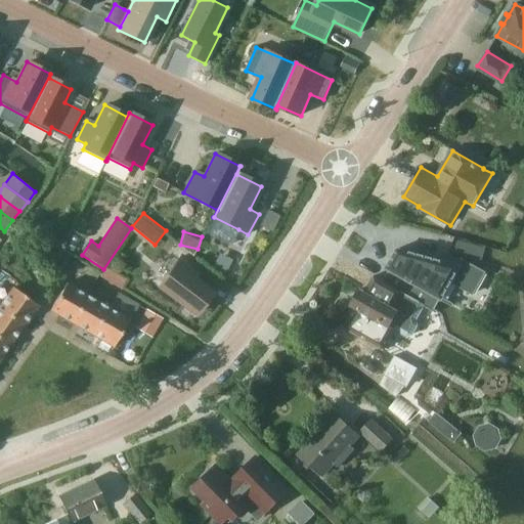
[(389,271),(384,280),(433,308),(434,309),(439,300),(441,301),(452,281),(474,294),(486,271),(463,258),(459,264),(397,247),(385,269),(389,271)]
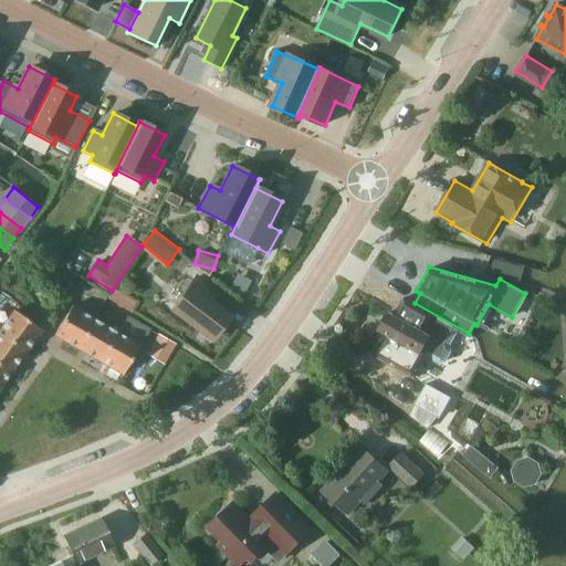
[(250,291),(257,276),(241,269),(233,284),(250,291)]
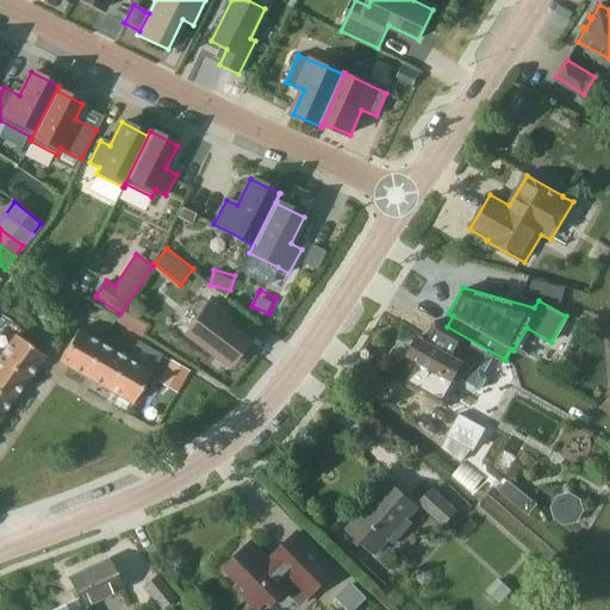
[(212,298),(186,334),(228,366),(247,341),(225,324),(232,313),(212,298)]
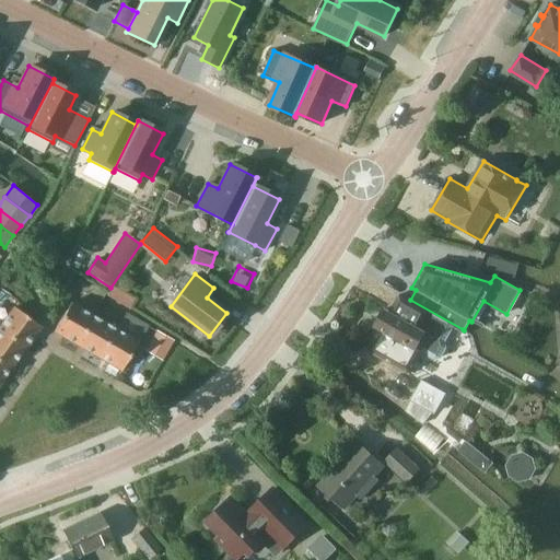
[(114,282),(108,292),(129,304),(135,294),(114,282)]
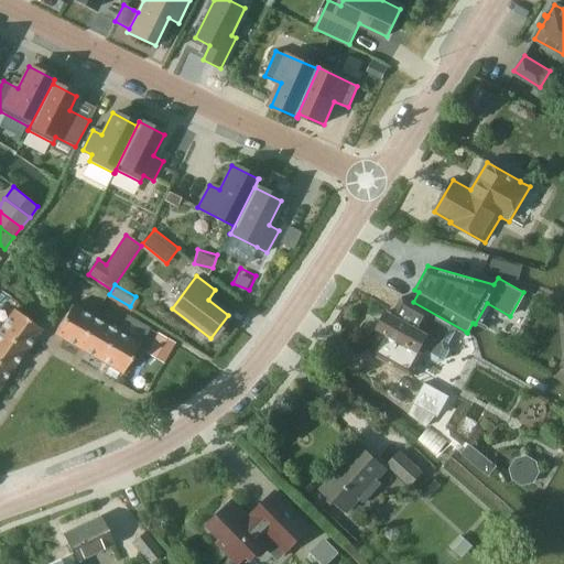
[(382,333),(370,353),(412,377),(424,356),(436,362),(443,361),(449,350),(448,344),(456,331),(469,337),(470,335),(467,333),(466,332),(413,302),(412,301),(401,295),(391,313),(388,311),(377,329),(382,333)]
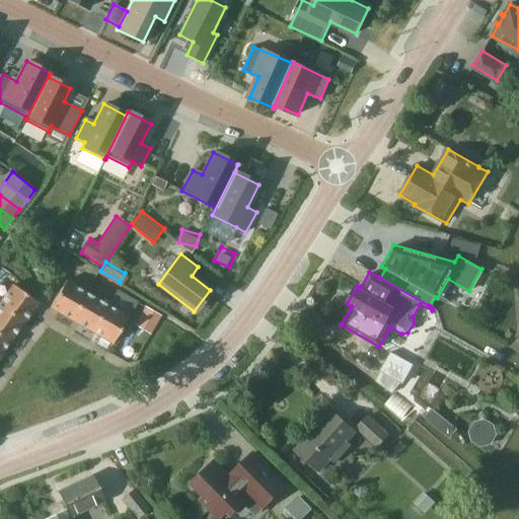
[(71,319),(86,293),(65,280),(50,307),(71,319)]
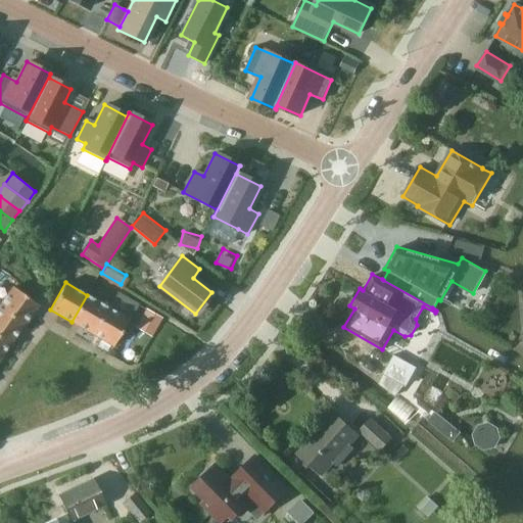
[(0,303),(0,307),(24,325),(38,305),(12,287),(0,303)]
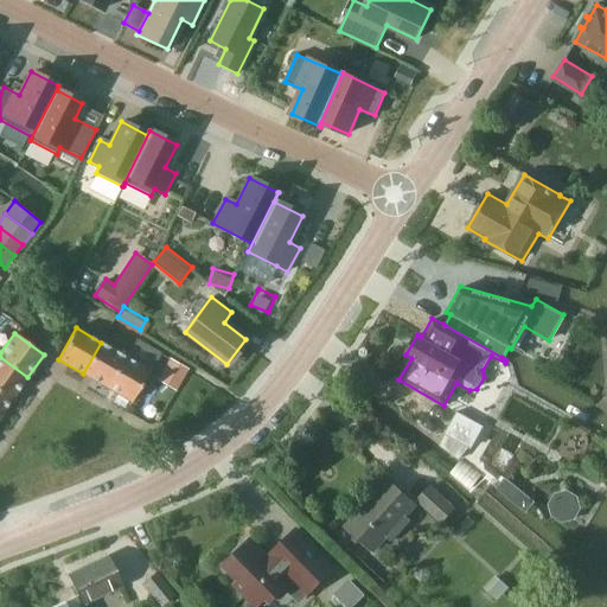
[(107,388),(125,356),(101,343),(83,374),(107,388)]
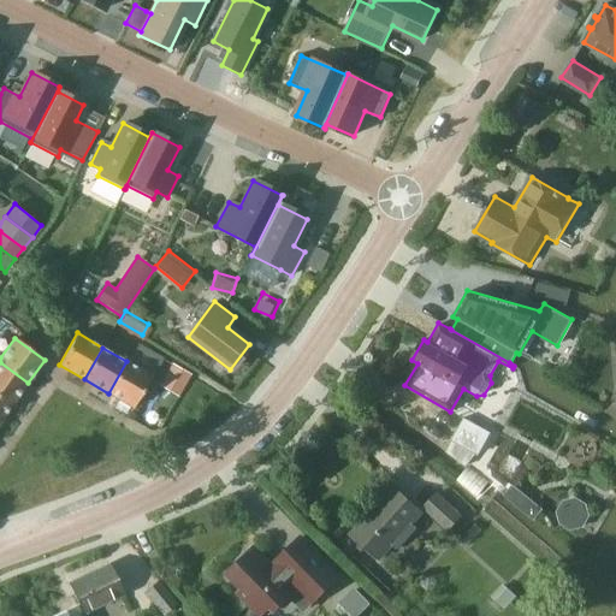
[(173,359),(161,383),(184,394),(196,369),(173,359)]
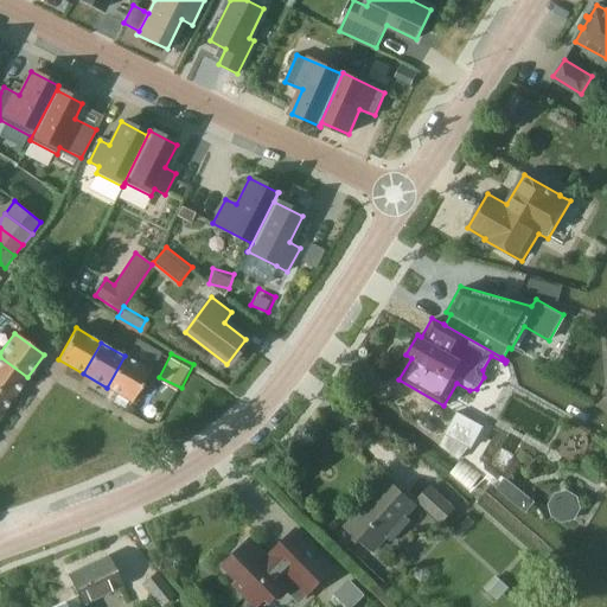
[(125,356),(107,388),(131,401),(148,370),(125,356)]
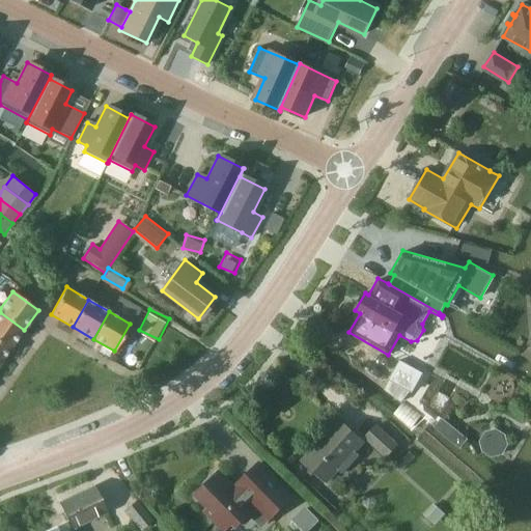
[(0,342),(9,350),(24,330),(0,312),(0,342)]
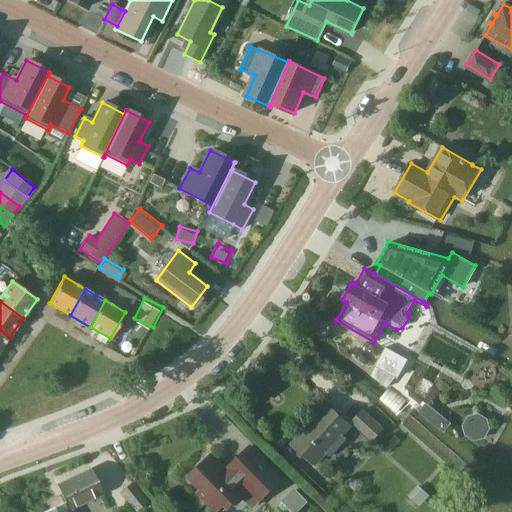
[(0,349),(9,337),(0,330),(0,349)]
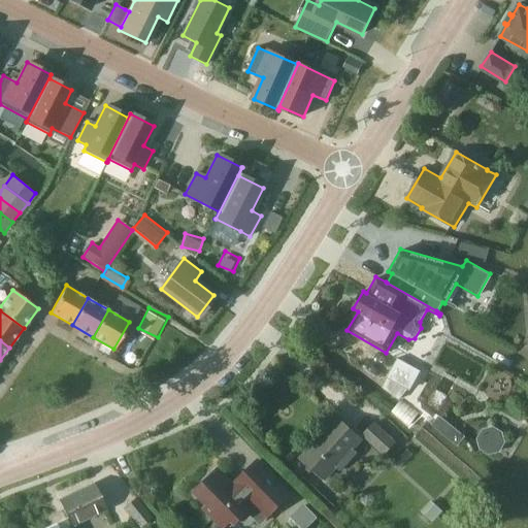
[(383,387),(383,388),(399,400),(400,399),(407,389),(410,391),(422,371),(398,358),(387,377),(388,378),(383,387)]
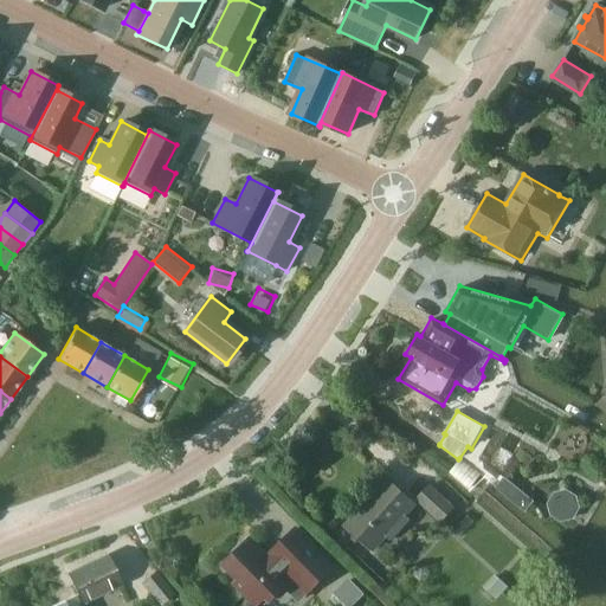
[(453,470),(475,483),(483,470),(461,457),(453,470)]
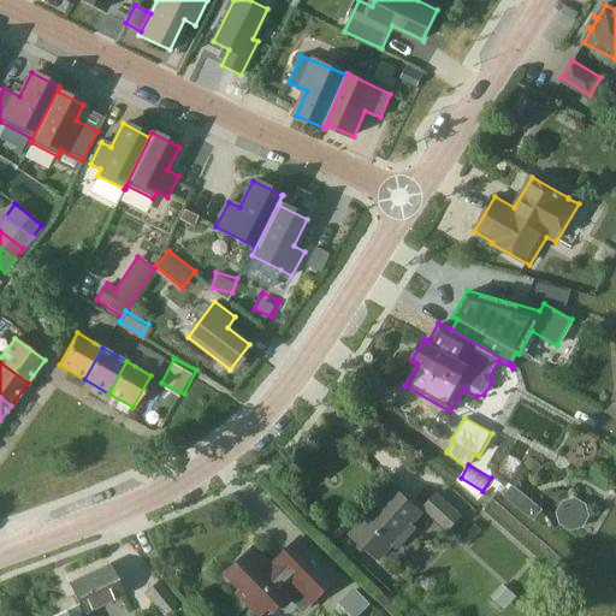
[(381,561),(424,514),(394,487),(351,533),(381,561)]
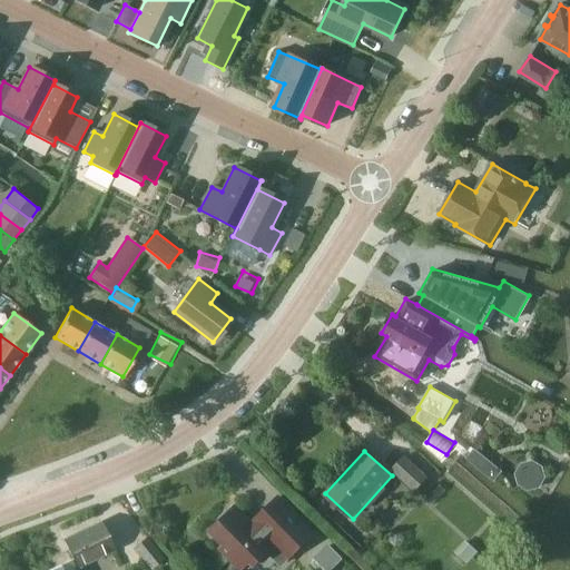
[(533,489),(549,469),(529,454),(514,474),(533,489)]
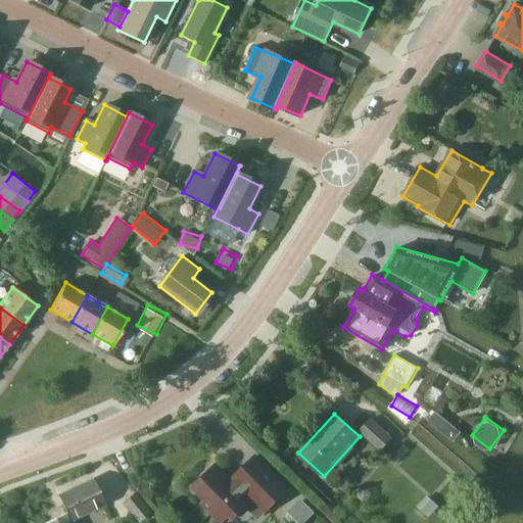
[(381,452),(393,438),(371,418),(359,431),(381,452)]
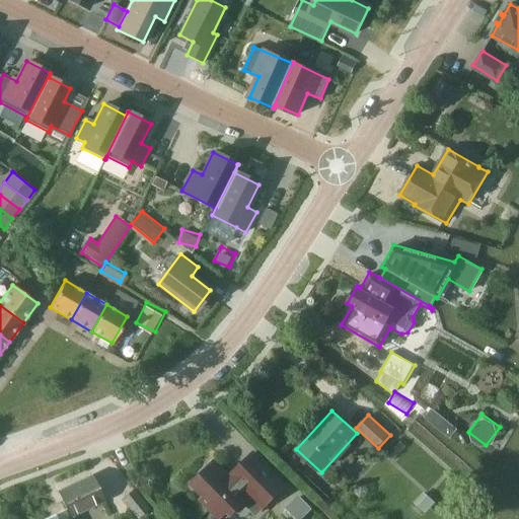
[(288,486),(264,461),(254,451),(229,476),(214,461),(192,484),(204,496),(200,499),(219,518),(222,518),(228,514),(231,518),(244,505),(256,517),(288,486)]
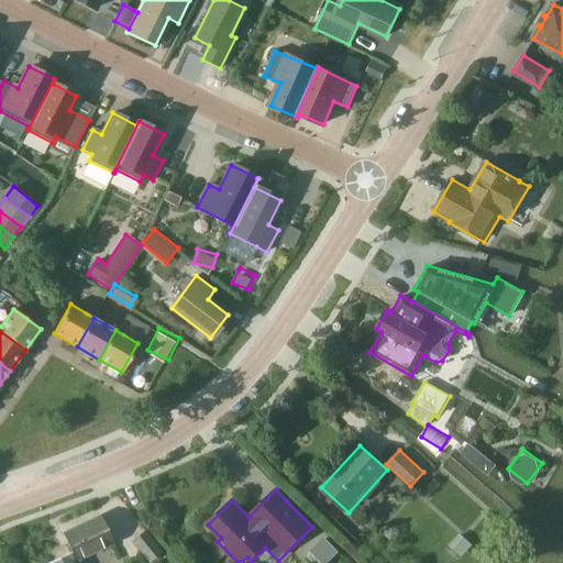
[(72,552),(48,562),(78,562),(113,544),(99,515),(63,532),(72,552)]
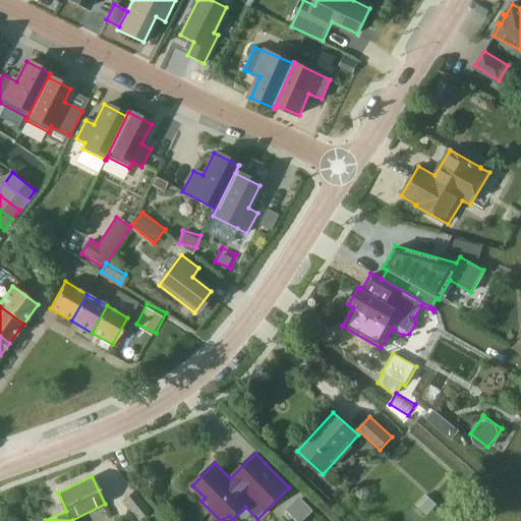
[(137,520),(138,520),(150,512),(133,491),(122,501),(137,520)]
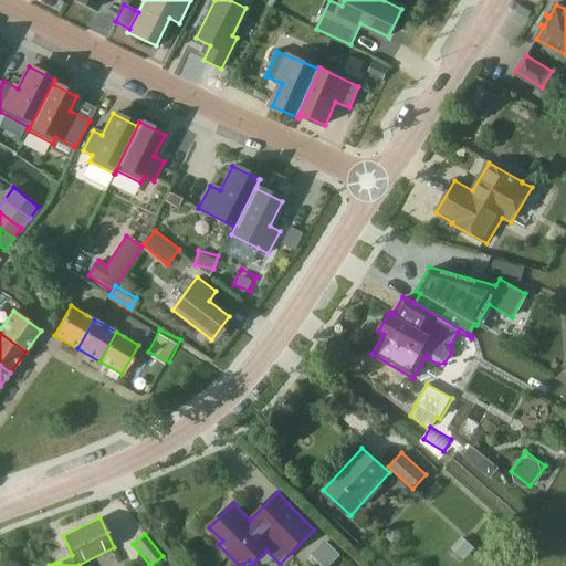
[(324,565),(328,565),(341,554),(327,540),(313,554),(324,565)]
